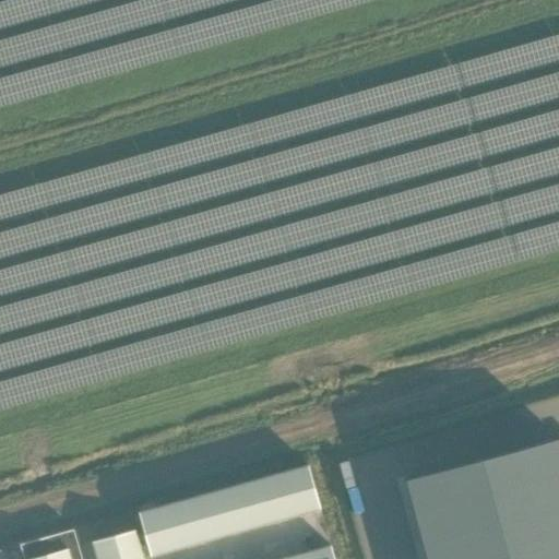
[(558,558),(558,442),(558,438),(405,479),(415,518),(417,516),(424,542),(423,543),(426,558),(558,558)]
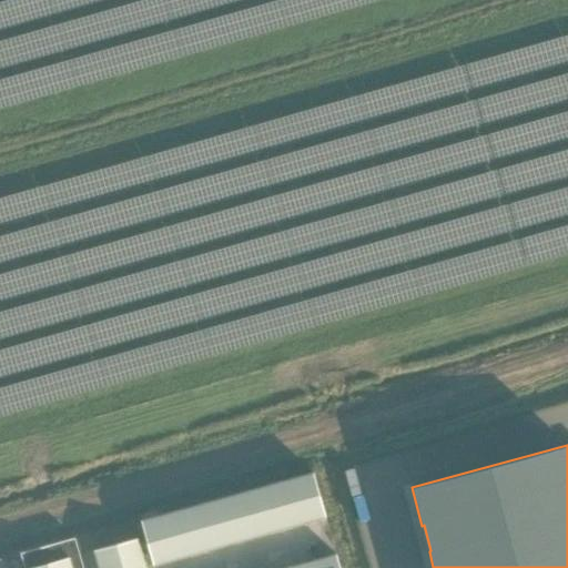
[(313,473),(140,520),(152,564),(325,516),(313,473)]
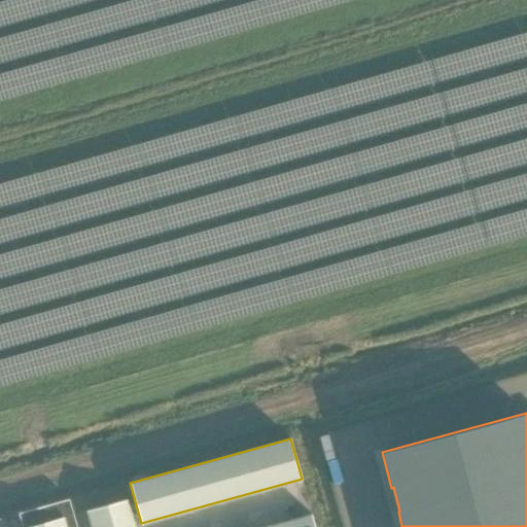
[(134,526),(127,497),(85,508),(91,526),(134,526)]
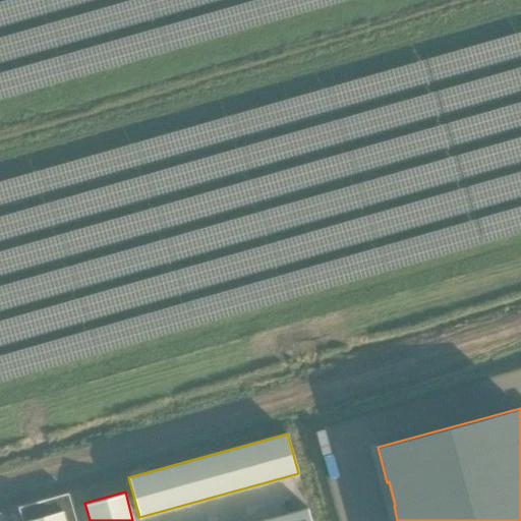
[(21,520),(75,520),(68,494),(18,508),(21,520)]
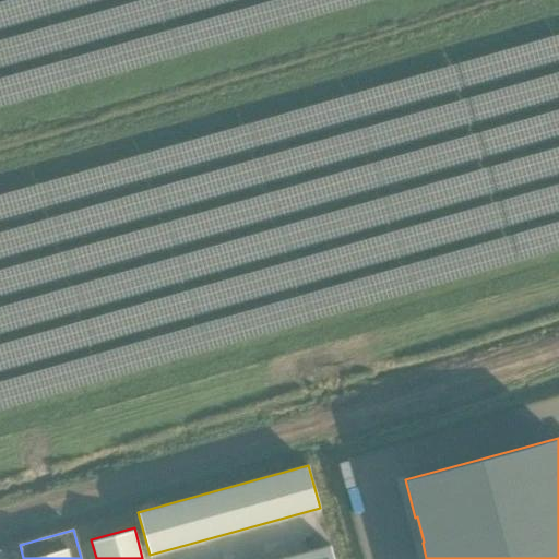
[(282,558),(333,558),(330,546),(282,558)]
